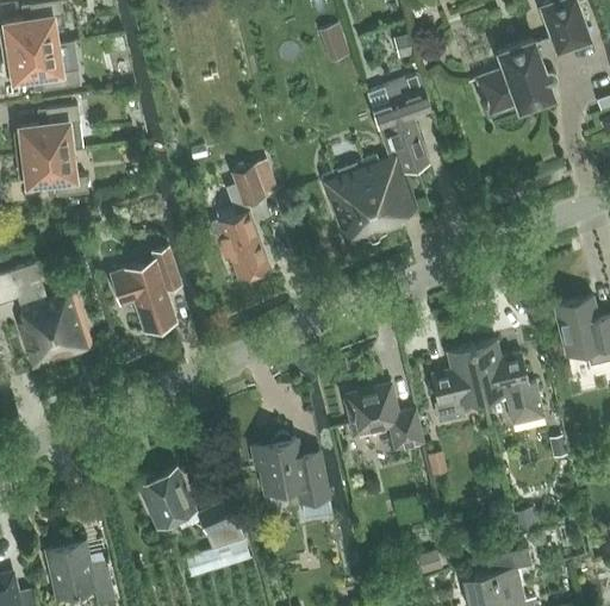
[(4,54),(57,45),(55,29),(66,26),(62,0),(30,6),(32,20),(5,24),(6,31),(0,32),(4,54)]
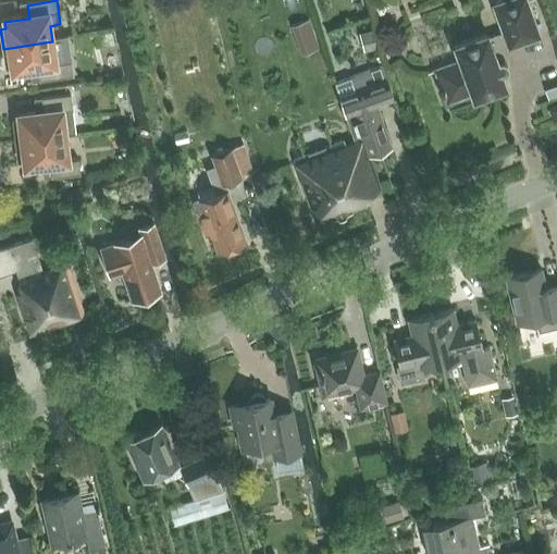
[(500,64),(497,65),(493,53),(508,48),(509,50),(539,39),(524,0),(519,0),(494,9),(504,35),(487,40),(487,39),(486,36),(484,37),(457,48),(457,47),(454,48),(455,51),(456,50),(460,64),(436,73),(443,91),(440,93),(442,97),(444,96),(447,105),(472,96),(473,99),(473,101),(477,100),(504,90),(507,89),(506,87),(505,87),(502,77),(504,76),(505,75),(506,75),(507,74),(508,72),(508,71),(508,69),(508,68),(507,66),(506,65),(505,64),(503,63),(502,63),(500,64)]
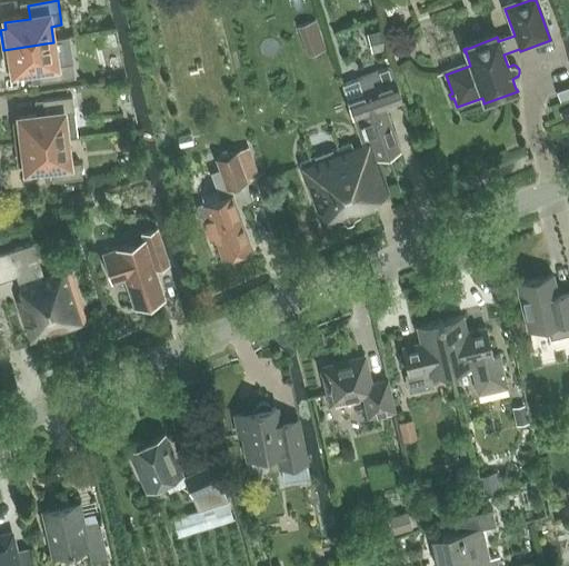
[(316,23),(299,30),(301,36),(318,30),(316,23)]
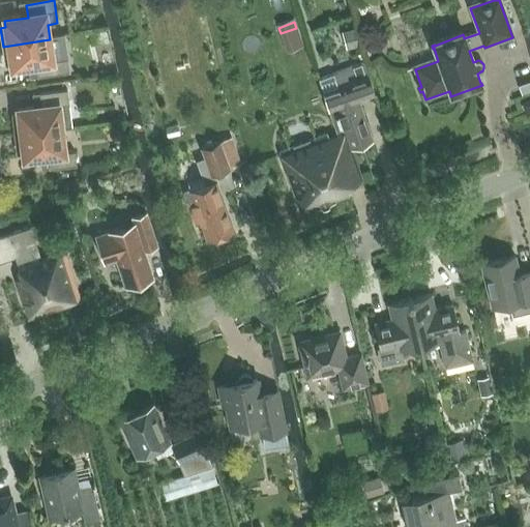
[(50,39),(3,47),(6,65),(11,64),(12,70),(36,67),(38,80),(65,75),(63,61),(53,63),(50,39)]
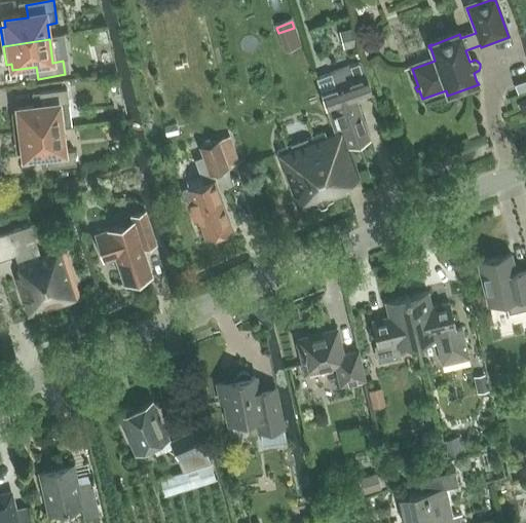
[(372,96),(361,65),(315,81),(336,137),(341,152),(348,149),(370,142),(355,102),(372,96)]
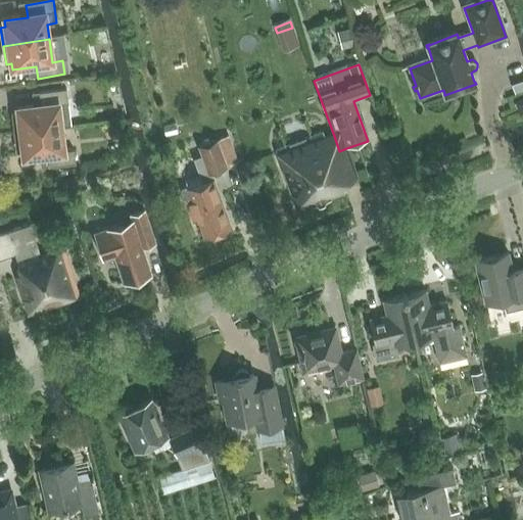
[(61,130),(72,128),(66,91),(40,94),(41,106),(17,109),(18,115),(13,116),(15,135),(61,130)]
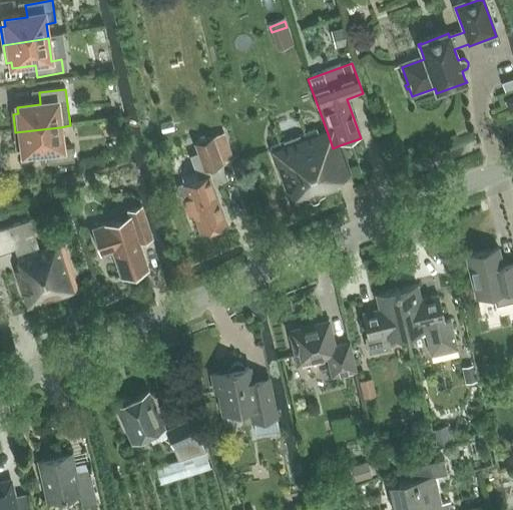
[(171,123),(160,126),(162,136),(174,133),(171,123)]
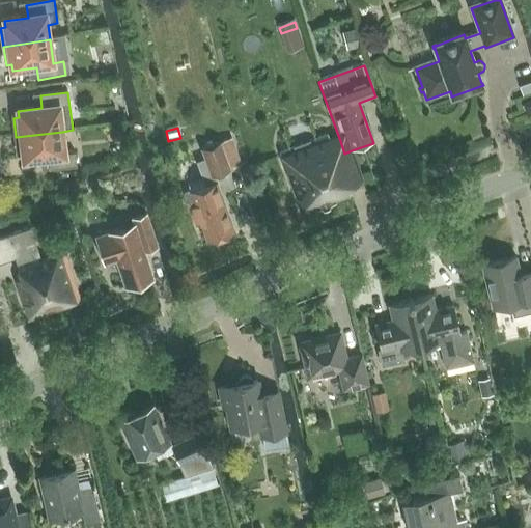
[(62,132),(16,137),(18,156),(23,156),(24,162),(48,159),(50,171),(77,168),(76,154),(65,156),(62,132)]
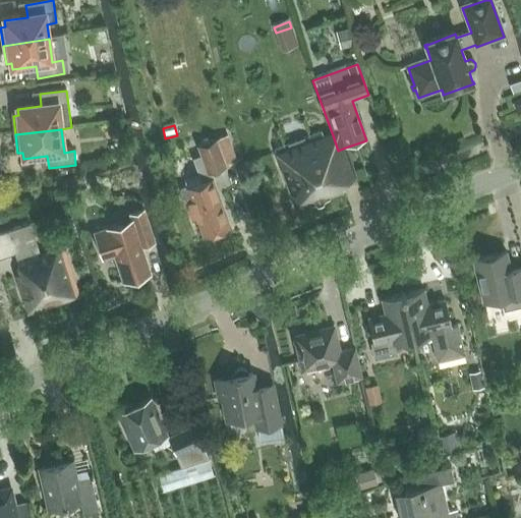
[(345,148),(338,151),(333,135),(324,138),(323,134),(275,152),(296,210),(343,193),(340,185),(356,179),(345,148)]
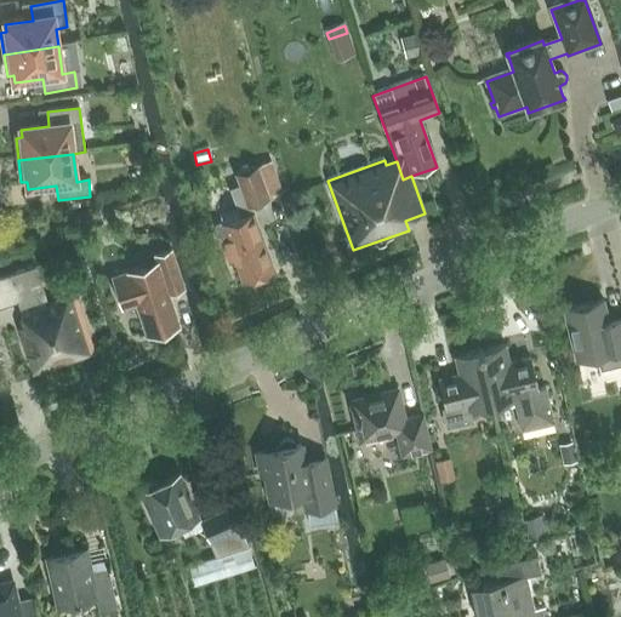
[(274,270),(254,213),(251,213),(249,207),(269,200),(257,169),(237,176),(245,201),(235,205),(238,212),(221,220),(222,224),(216,227),(229,263),(235,262),(243,283),(256,278),(261,280),(269,278),(271,272),(274,270)]
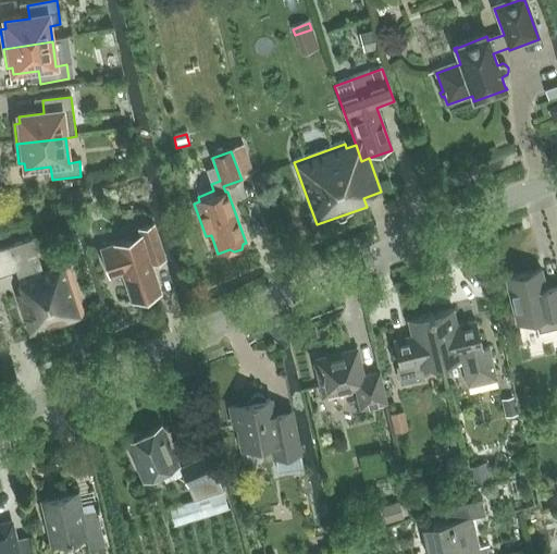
[(90,192),(72,197),(76,210),(94,204),(90,192)]
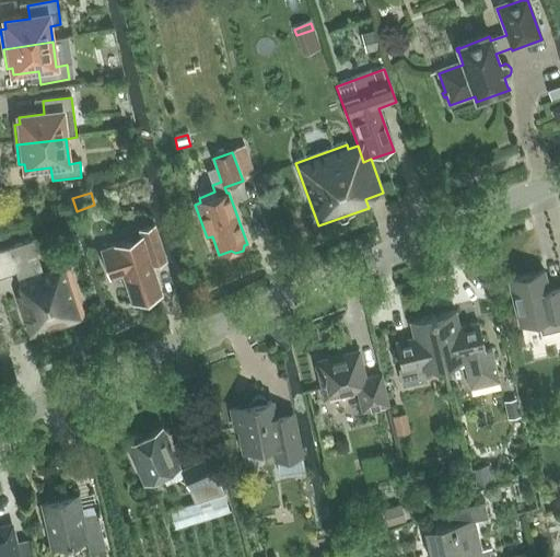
[(152,266),(166,262),(154,227),(140,232),(142,238),(101,252),(111,279),(123,276),(132,304),(162,294),(152,266)]
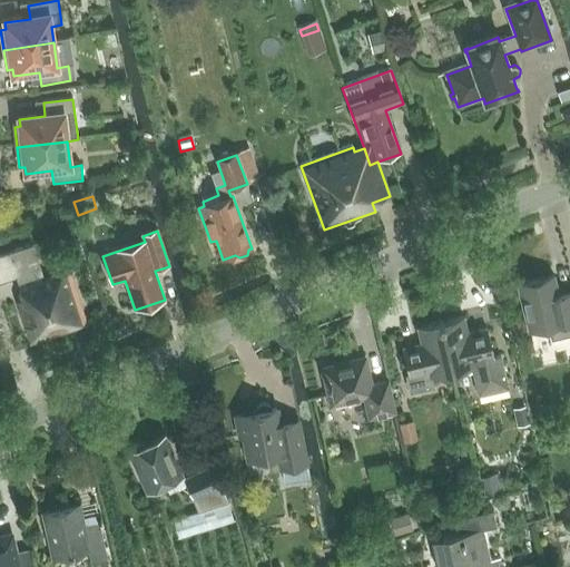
[(22,251),(0,257),(0,284),(17,280),(19,286),(18,286),(22,301),(17,303),(30,344),(87,325),(69,270),(43,277),(32,282),(22,251)]
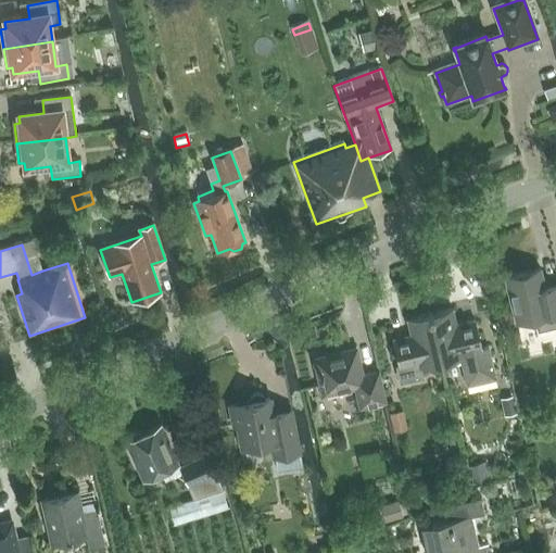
[(555,329),(555,297),(546,299),(540,271),(505,279),(516,324),(534,319),(538,334),(555,329)]
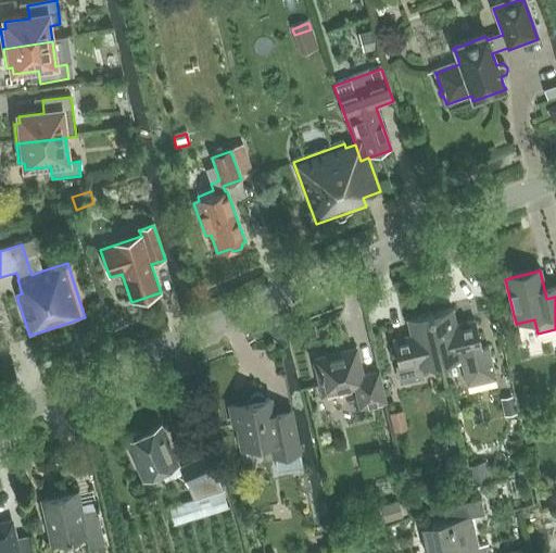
[(481,350),(475,323),(456,327),(452,311),(430,316),(441,365),(460,361),(467,386),(466,386),(467,388),(495,380),(495,379),(488,350),(489,350),(488,349),(481,350)]
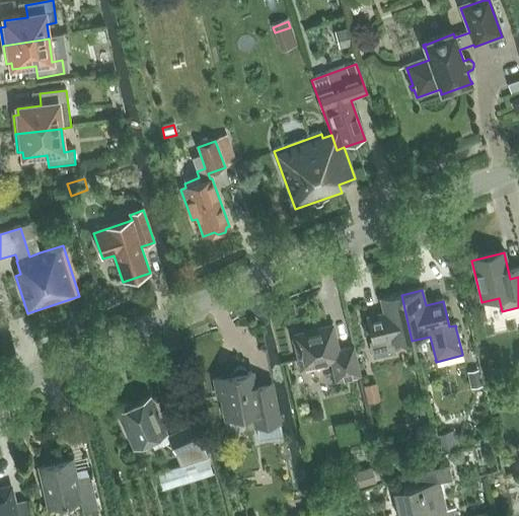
[(394,354),(392,346),(412,341),(401,295),(380,300),(383,315),(366,319),(372,344),(370,345),(374,359),(394,354)]
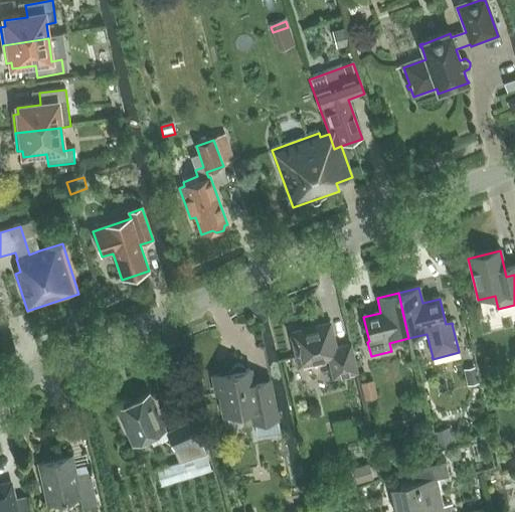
[(357,373),(350,346),(335,350),(329,325),(292,334),(300,366),(329,359),(333,378),(357,373)]
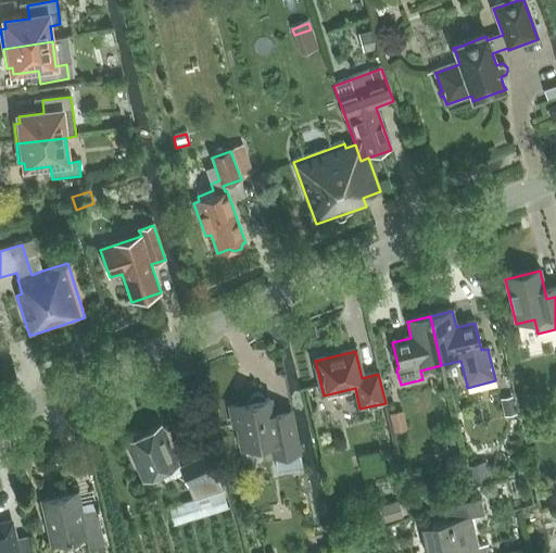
[(273,416),(270,400),(265,401),(265,400),(262,394),(255,393),(251,397),(250,403),(250,404),(230,409),(235,428),(238,427),(242,449),(262,444),(264,460),(300,453),(292,412),(273,416)]
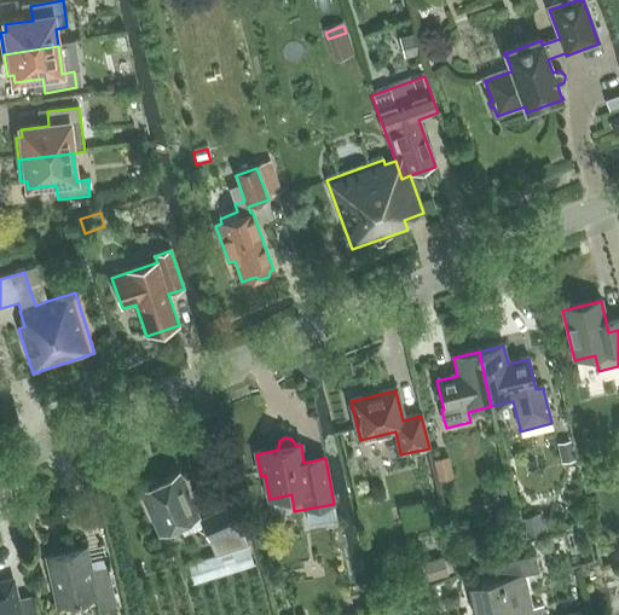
[(570,444),(557,446),(562,465),(574,463),(570,444)]
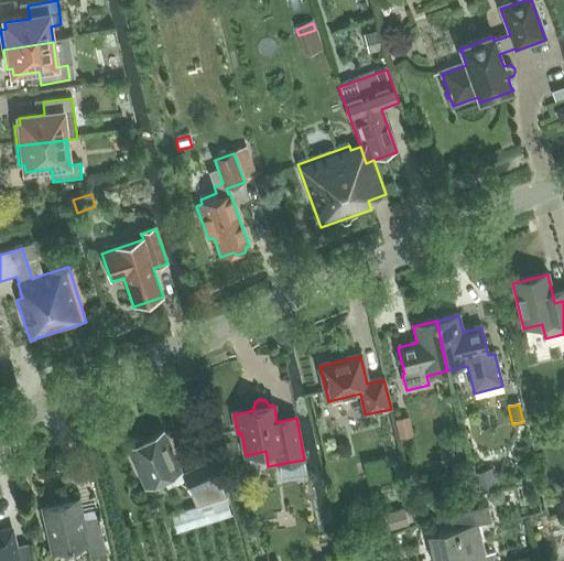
[(409,419),(396,422),(399,441),(412,438),(409,419)]
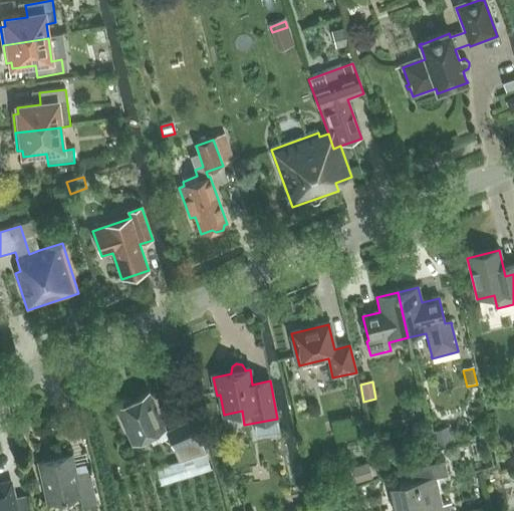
[(165,430),(149,395),(116,410),(133,445),(165,430)]
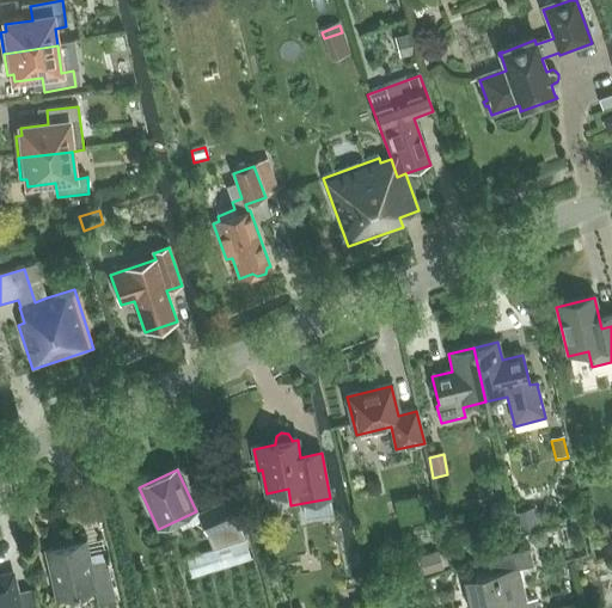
[(197,517),(213,552),(246,542),(248,541),(228,503),(197,517)]
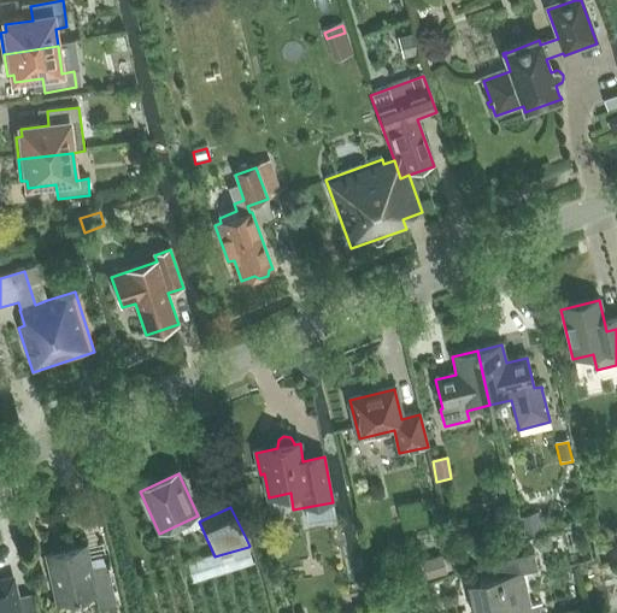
[(541,514),(521,520),(526,538),(546,534),(541,514)]
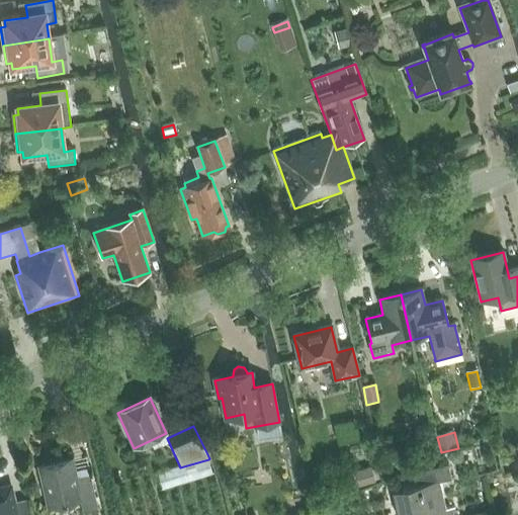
[(99,511),(90,475),(74,479),(70,459),(38,466),(44,487),(47,487),(51,507),(81,500),(84,514),(99,511)]
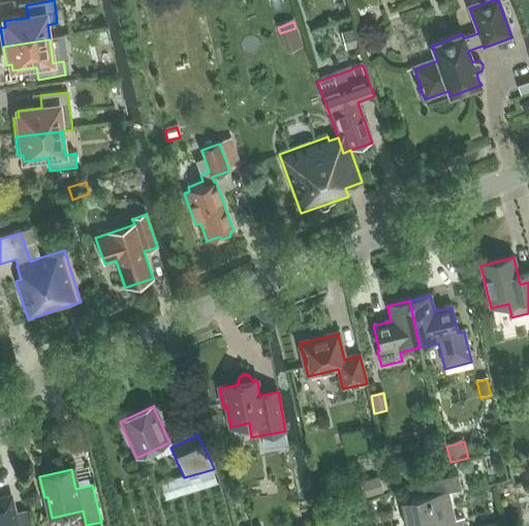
[(184,477),(161,485),(166,500),(166,501),(217,485),(213,469),(184,477)]
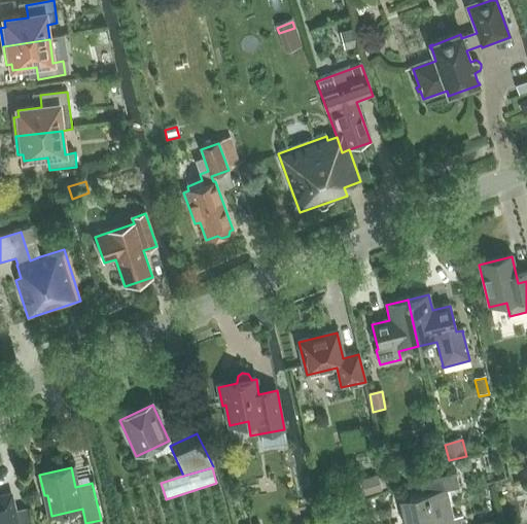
[(424,496),(400,501),(405,523),(461,523),(460,519),(453,520),(447,491),(459,489),(456,474),(421,482),(424,496)]
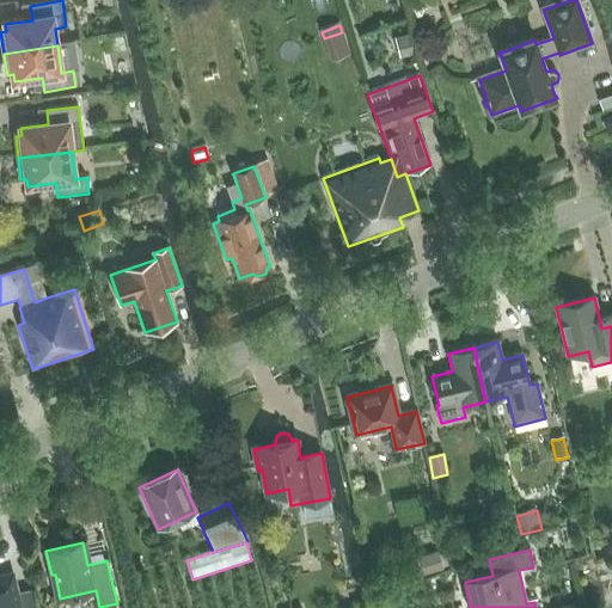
[(439,553),(418,559),(424,577),(444,571),(439,553)]
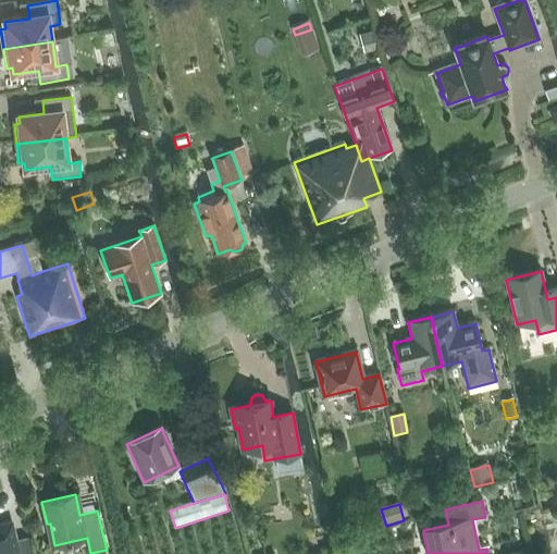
[(34,553),(31,538),(16,542),(12,525),(0,527),(0,553),(34,553)]
